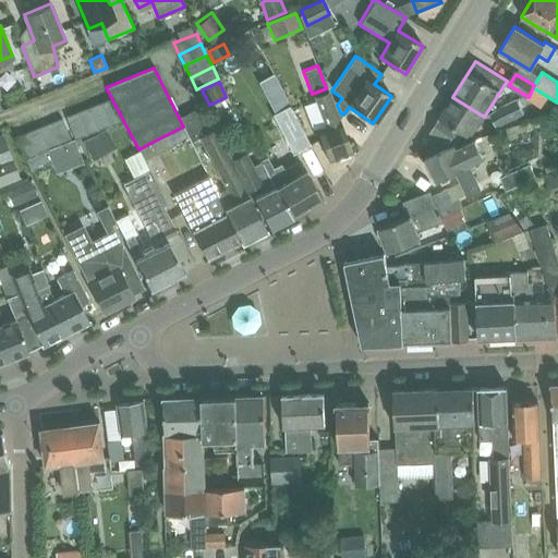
[(352,152),(328,89),(312,96),(323,125),(316,128),(328,160),(352,152)]
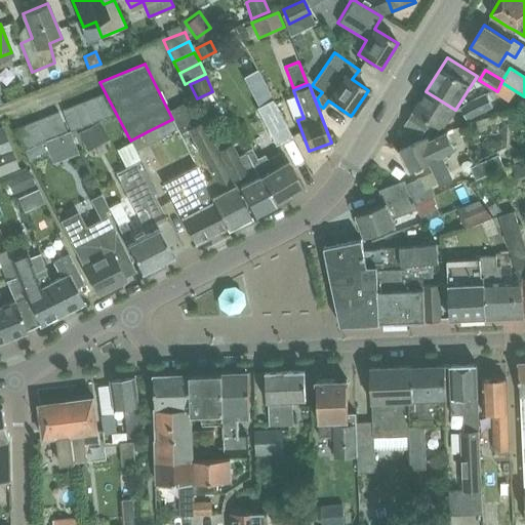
[(444,128),(455,110),(426,91),(413,111),(405,124),(422,135),(436,131),(439,126),(444,128)]
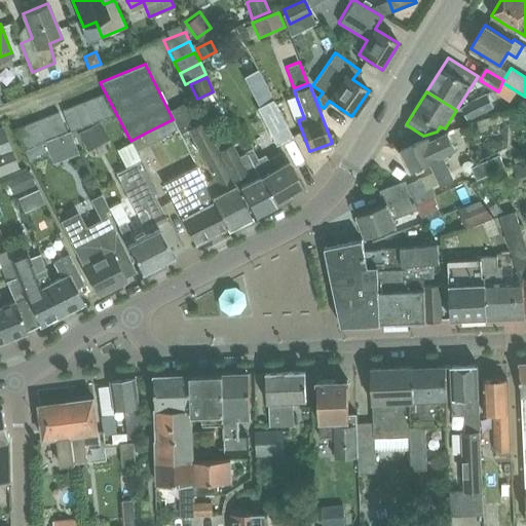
[(106,94),(95,98),(103,118),(114,114),(106,94)]
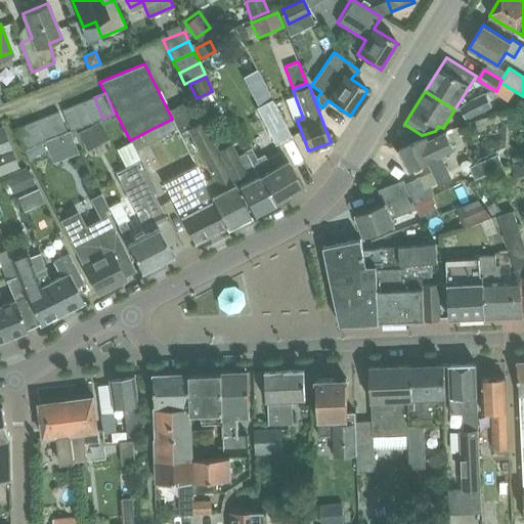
[(492,106),(486,93),(469,101),(460,107),(466,120),(492,106)]
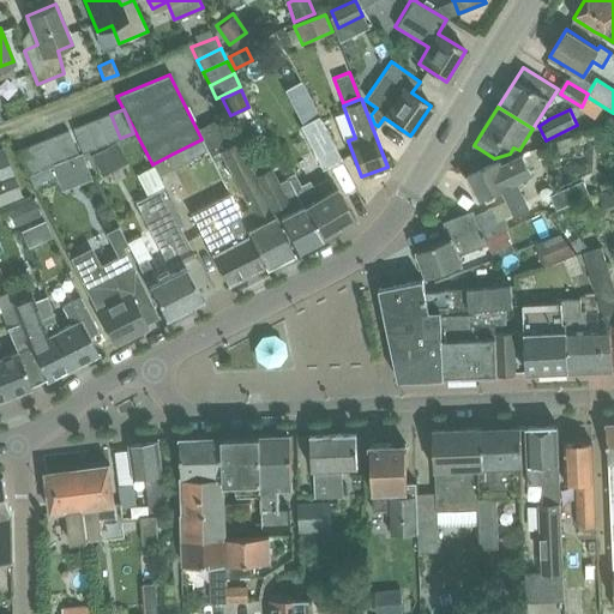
[(120,138),(110,114),(98,119),(108,143),(120,138)]
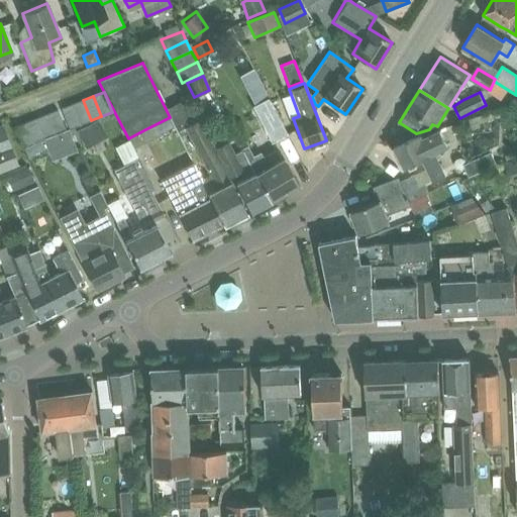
[(188,126),(200,120),(188,98),(177,104),(188,126)]
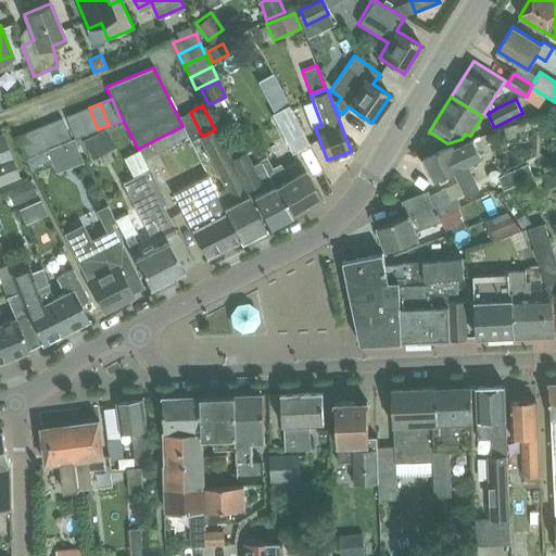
[(289,105),(274,113),(272,114),(292,153),(308,143),(289,105)]
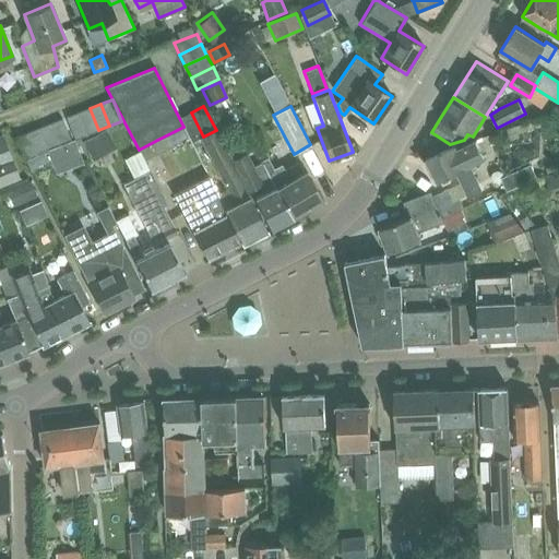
[(90,108),(78,113),(86,134),(98,130),(90,108)]
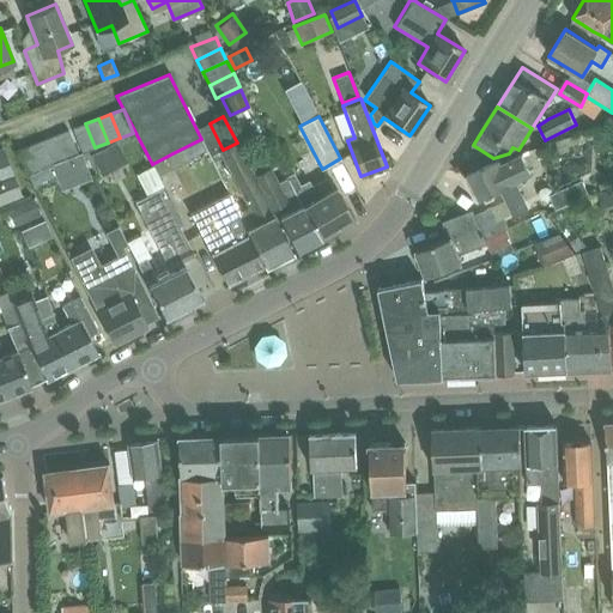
[(82,152),(95,147),(85,123),(72,128),(82,152)]
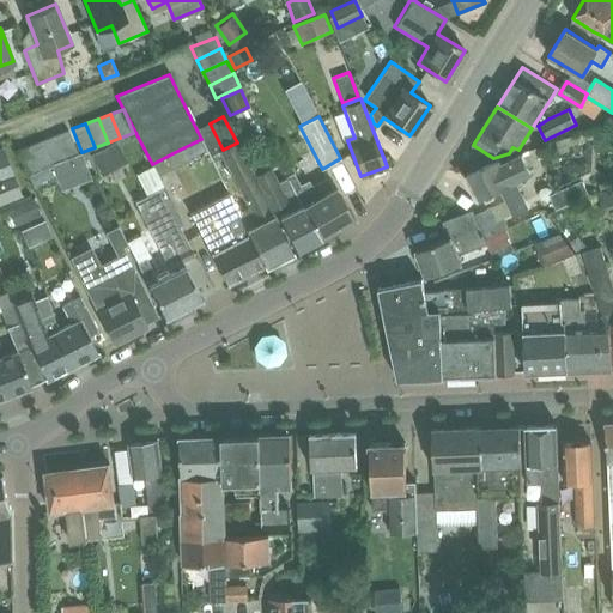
[(196,129),(201,139),(210,156),(219,152),(223,150),(210,123),(196,129)]
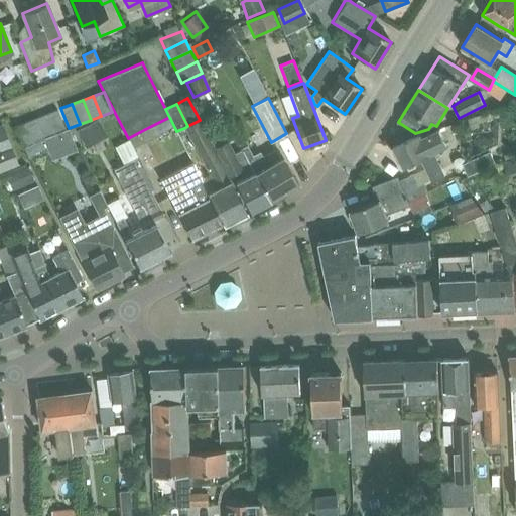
[(57,110),(46,114),(54,134),(66,130),(57,110)]
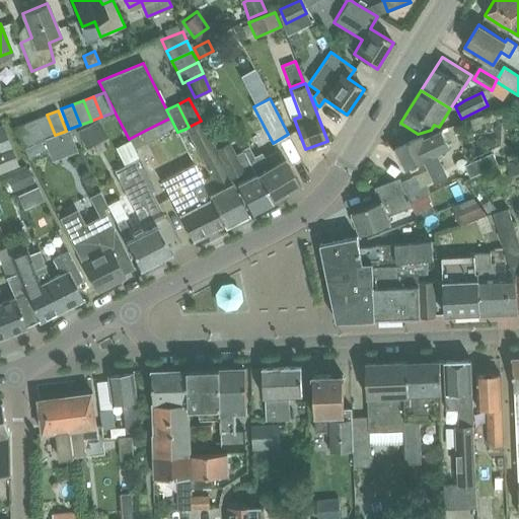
[(35,119),(45,139),(55,135),(47,115),(35,119)]
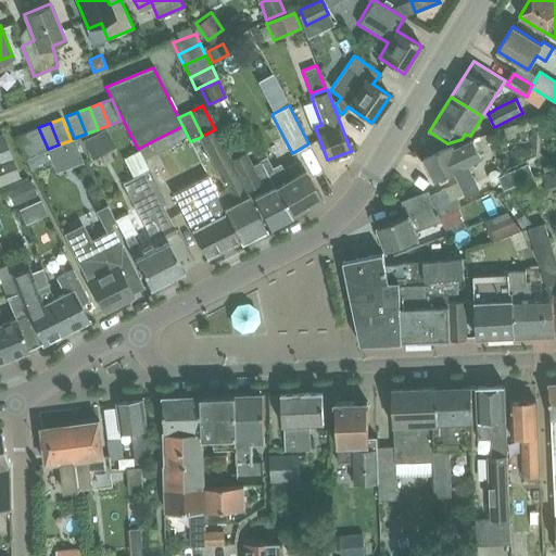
[(38,127),(27,133),(36,154),(47,150),(48,149),(38,127)]
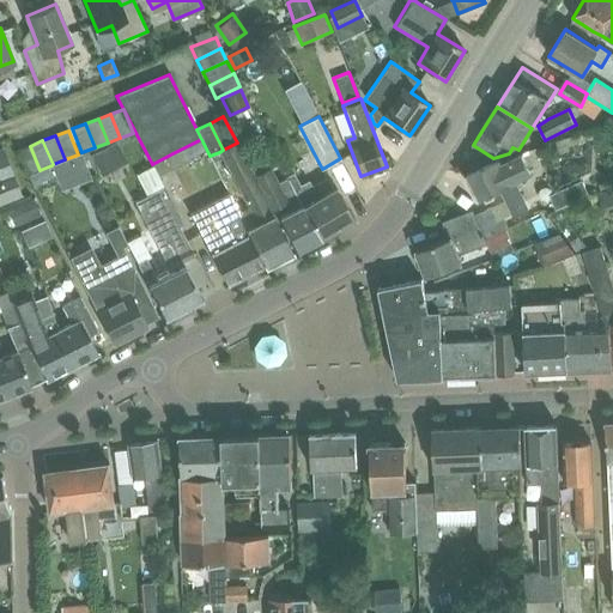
[(91,157),(102,176),(127,161),(116,141),(91,157)]
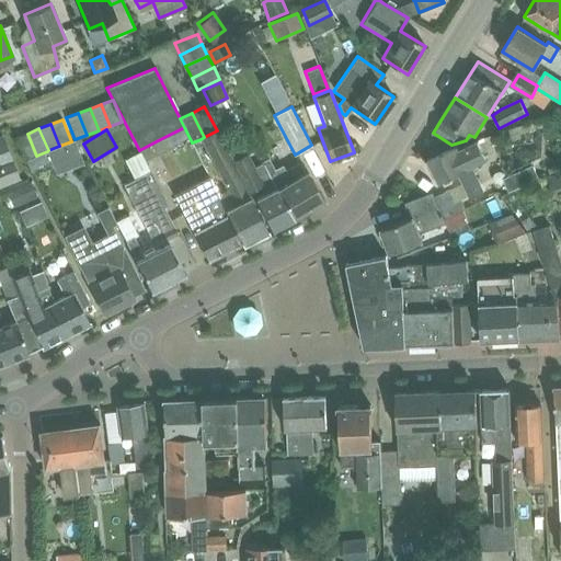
[(218,194),(243,243),(267,231),(248,193),(232,162),(227,150),(217,130),(204,137),(201,139),(226,190),(218,194)]
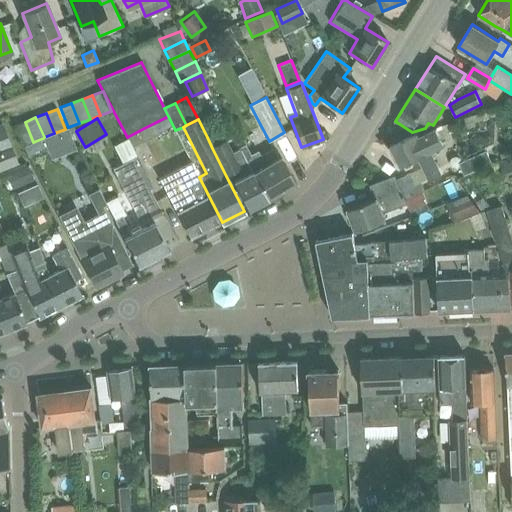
[(24,146),(33,142),(25,122),(14,126),(22,146),(23,146),(24,146)]
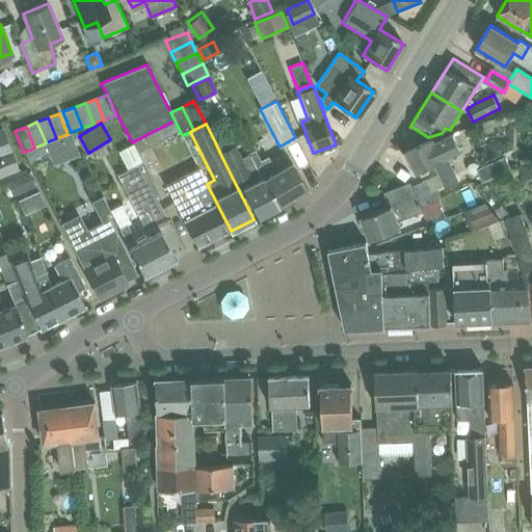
[(0,129),(0,175),(18,168),(2,129),(0,129)]
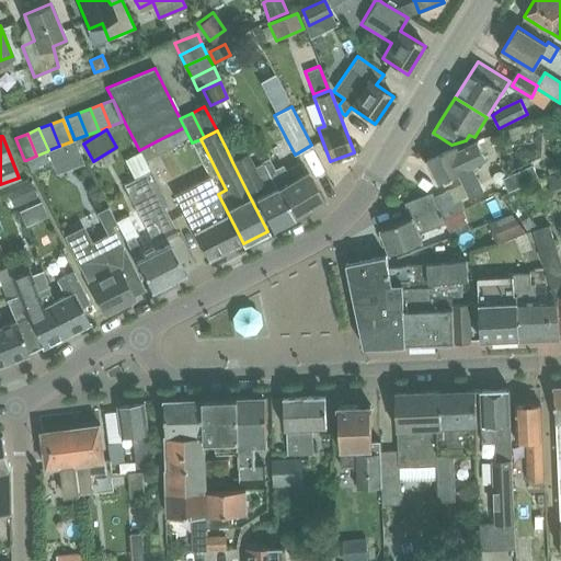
[(48,150),(47,151),(53,162),(56,172),(83,160),(75,139),(71,141),(59,146),(48,150)]
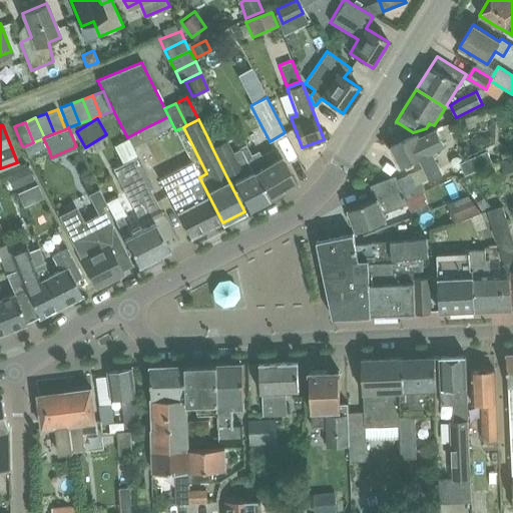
[(445,145),(437,128),(420,137),(418,133),(391,146),(401,166),(419,158),(429,178),(430,179),(442,173),(431,151),(445,145)]
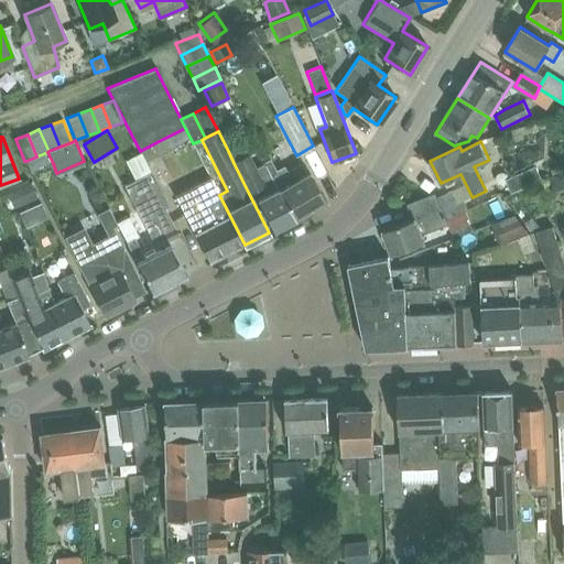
[(228,151),(234,163),(248,155),(241,144),(228,151)]
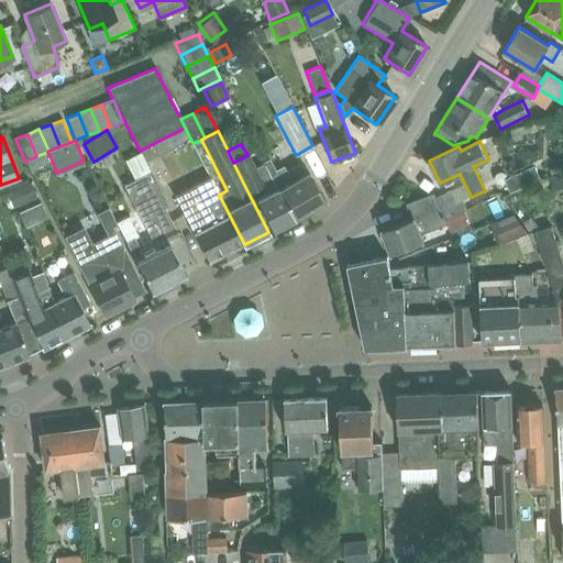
[(47,152),(36,156),(26,161),(31,172),(53,163),(47,152)]
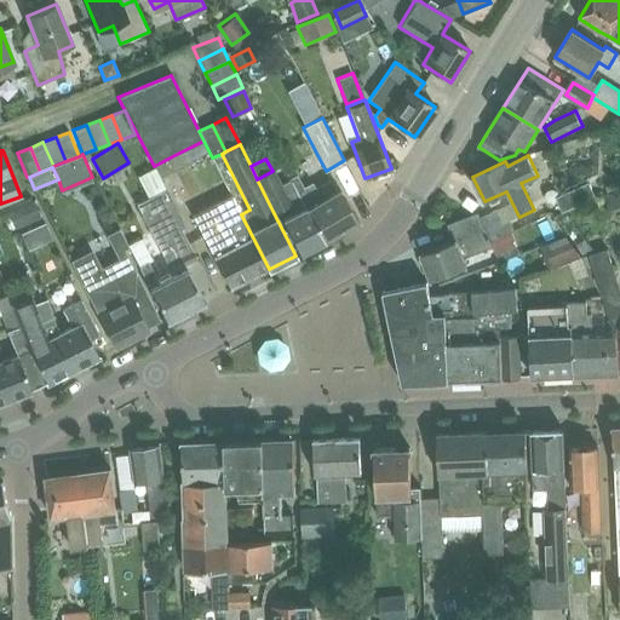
[(290,205),(280,185),(273,171),(257,179),(274,213),(287,206),(290,205)]
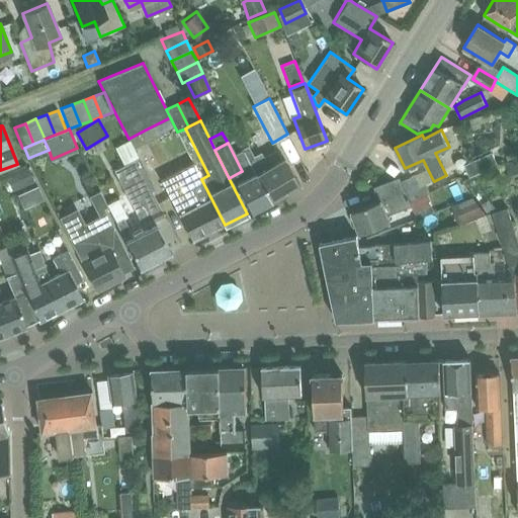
[(242,149),(243,151),(242,151),(254,176),(269,202),(299,184),(283,158),(281,159),(276,150),(263,157),(260,153),(253,157),(248,146),(242,149)]
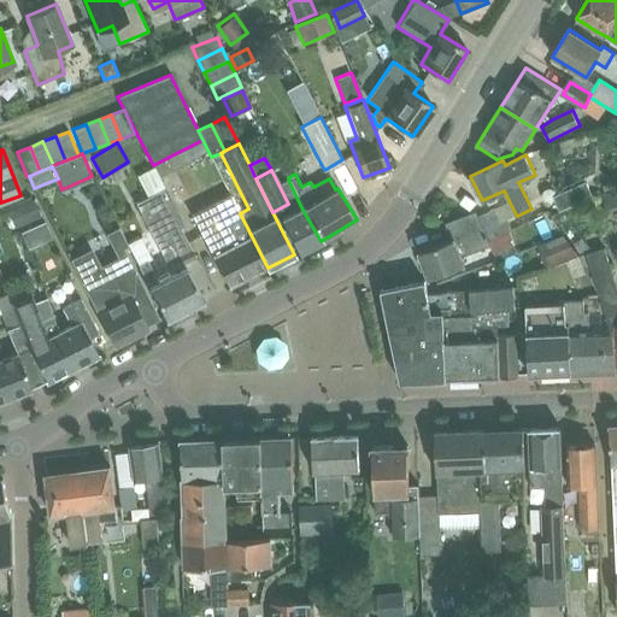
[(298,252),(321,241),(303,210),(288,180),(278,184),(288,204),(286,205),(289,210),(291,210),(292,212),(281,218),(298,252)]
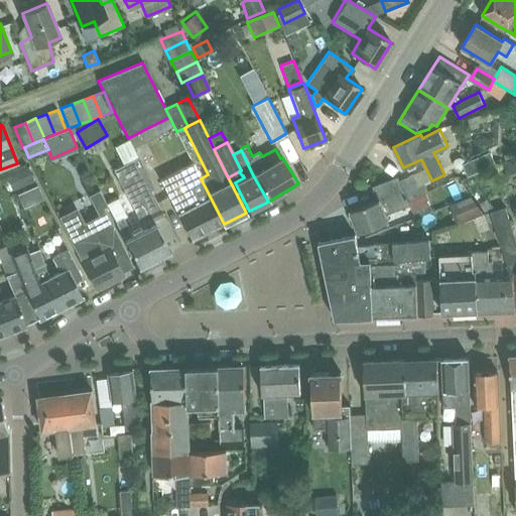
[(490,152),(479,157),(484,169),(495,164),(490,152)]
